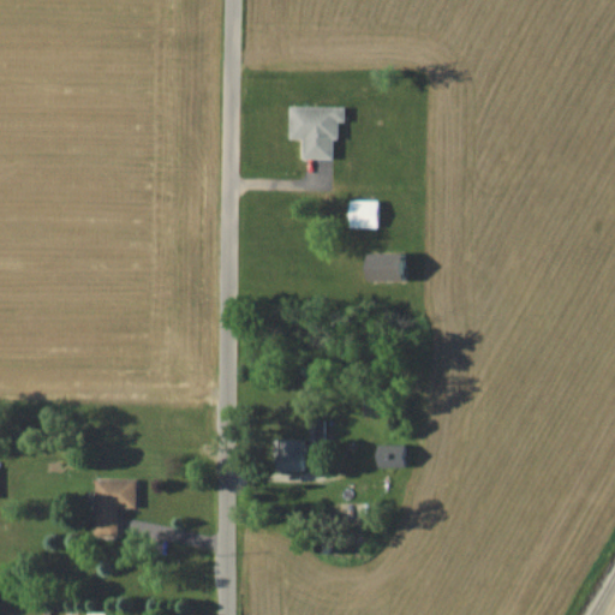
[(345,123),(345,107),(290,107),(290,137),(303,137),(303,157),(334,157),(334,123),(345,123)]
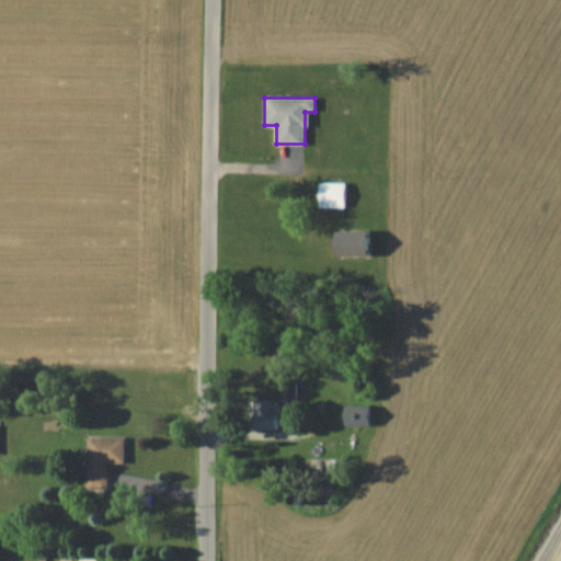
[(320,207),(344,207),(344,184),(320,184),(320,207)]
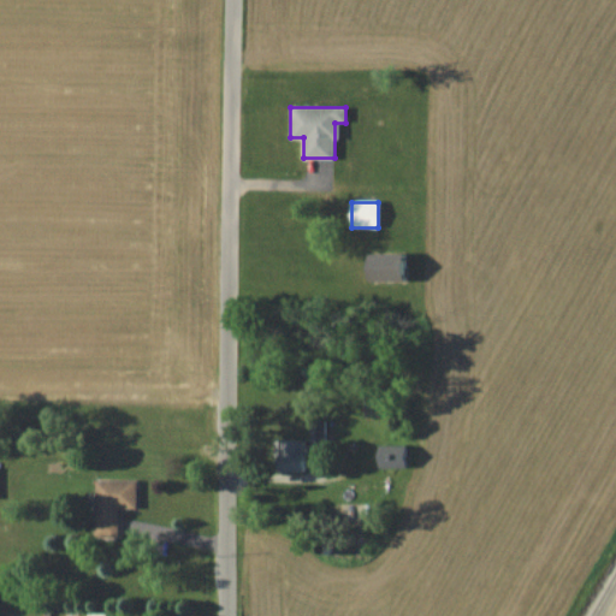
[(368,255),(368,282),(404,282),(404,255),(368,255)]
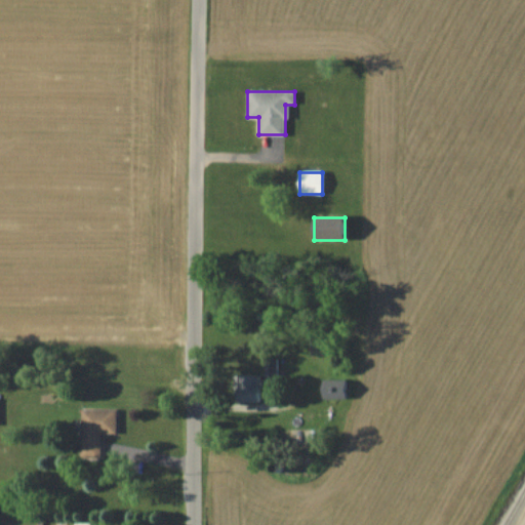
[(235,401),(259,401),(259,374),(235,374),(235,401)]
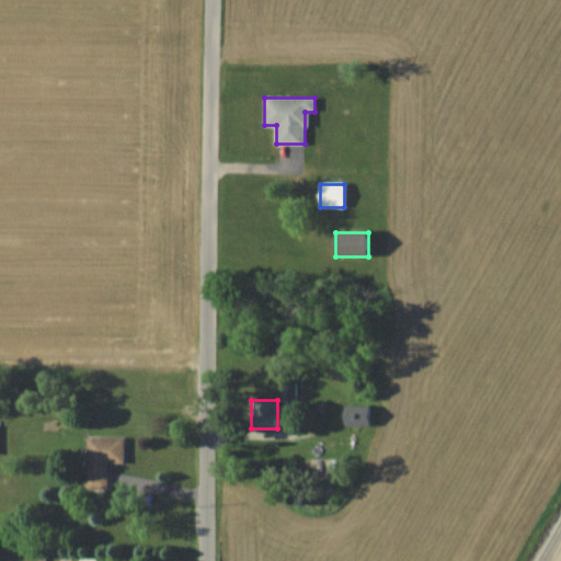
[(344,426),(369,426),(369,404),(344,404),(344,426)]
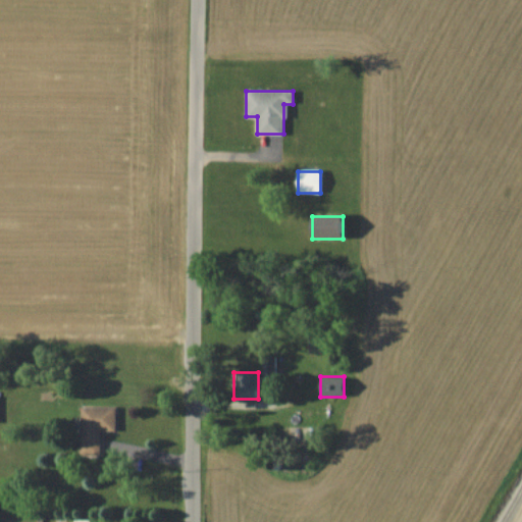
[(115,406),(80,406),(80,455),(100,455),(100,430),(115,430),(115,406)]
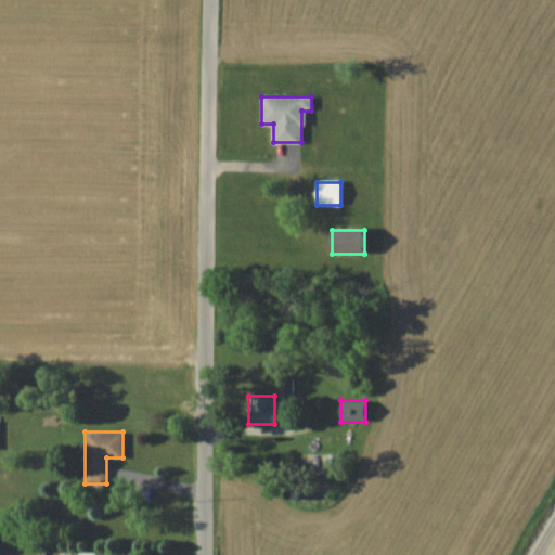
All buildings are outlined.
